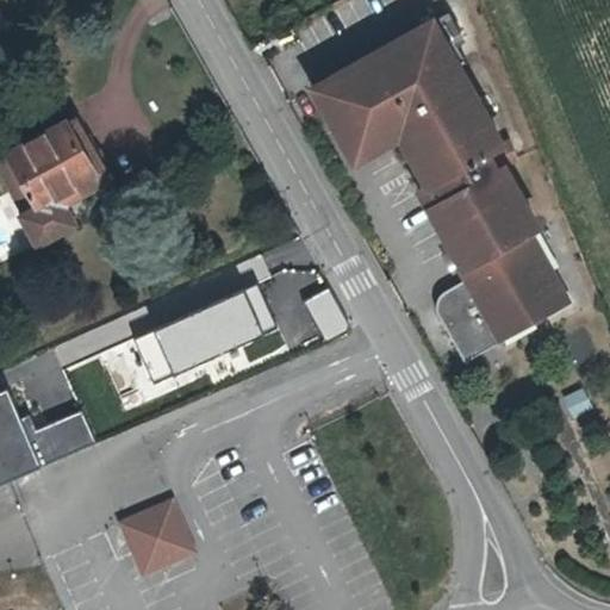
[(437,315),(439,318),(464,363),(499,344),(497,340),(516,329),(564,303),(527,236),(537,230),(479,124),(493,117),(486,95),(479,100),(461,68),(436,22),(316,87),(318,92),(356,162),(402,137),(429,186),(421,191),(470,280),(443,293),(441,296),(440,298),(437,302),(436,304),(436,307),(436,311),(437,315)]
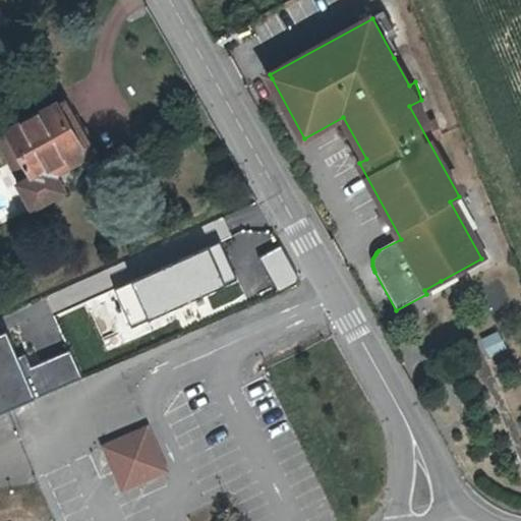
[(93,155),(61,95),(0,126),(0,131),(23,176),(12,182),(27,212),(64,192),(55,174),(93,155)]
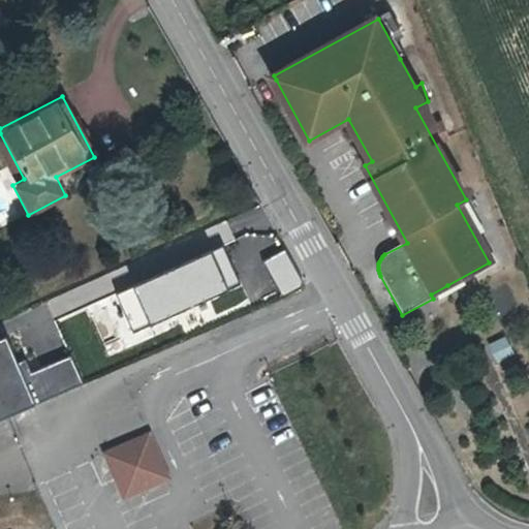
[(223,246),(116,292),(134,334),(241,286),(223,246)]
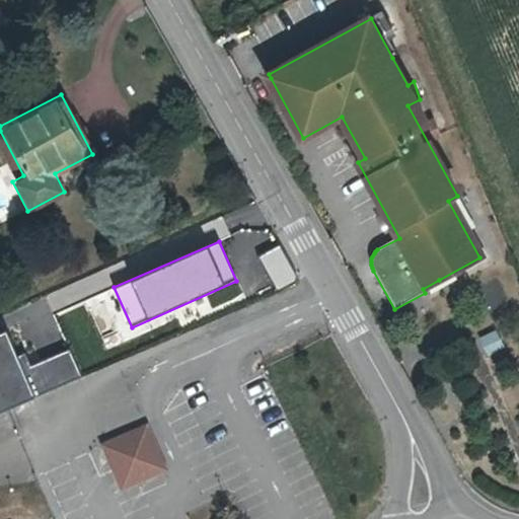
[(280,247),(260,257),(276,289),(296,279),(280,247)]
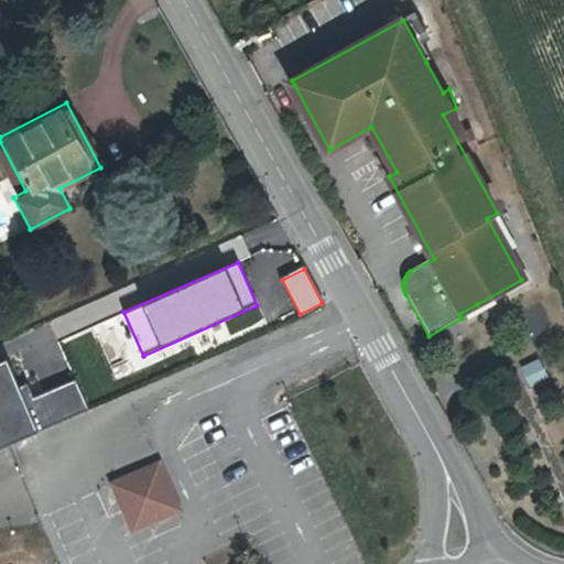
[(537,359),(519,367),(530,390),(548,382),(537,359)]
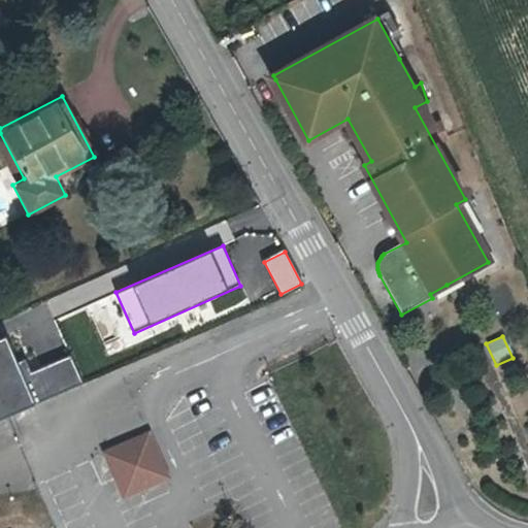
[(6,338),(0,341),(0,418),(81,383),(71,360),(25,381),(6,338)]
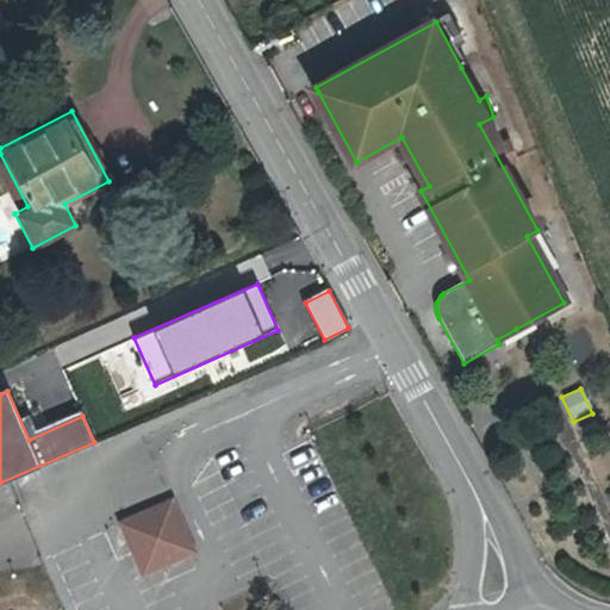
[(193,553),(170,499),(122,520),(144,574),(193,553)]
